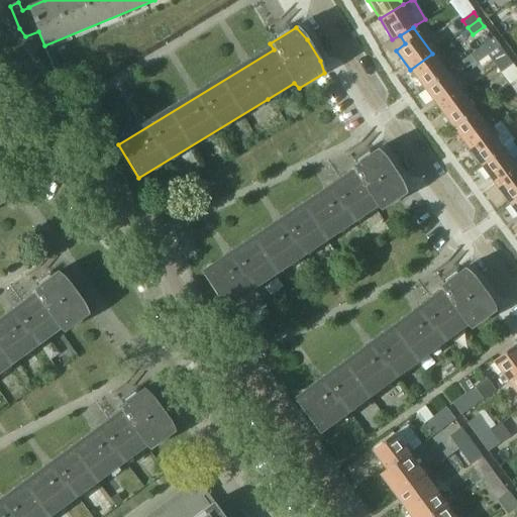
[(494,38),(471,56),(477,64),(500,46),(494,38)]
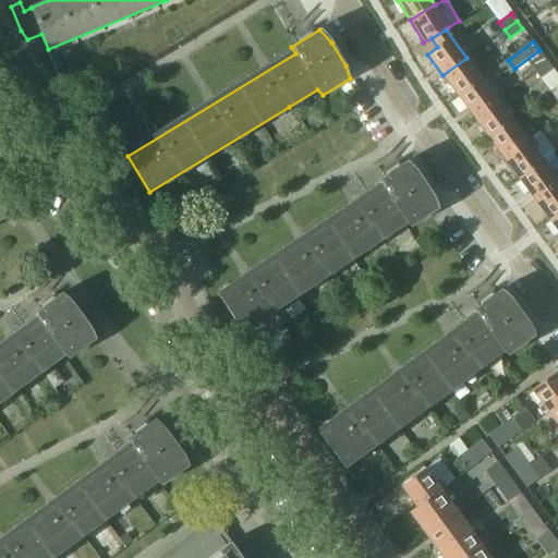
[(535,71),(547,62),(542,55),(530,63),(535,71)]
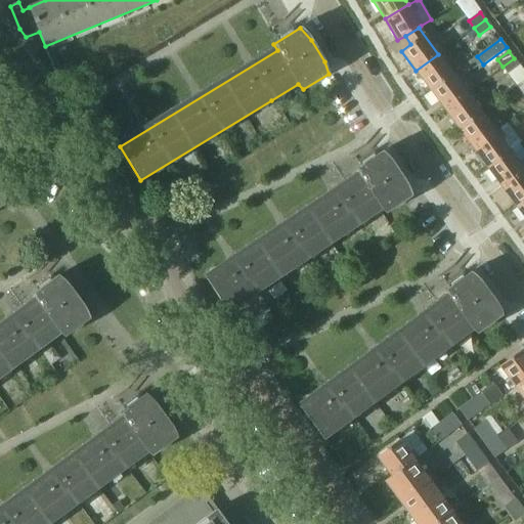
[(416,71),(430,90),(452,74),(438,54),(416,71)]
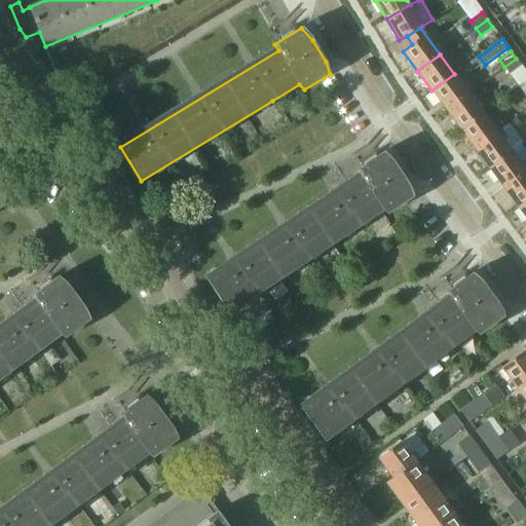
[(521,66),(516,59),(504,67),(510,74),(521,66)]
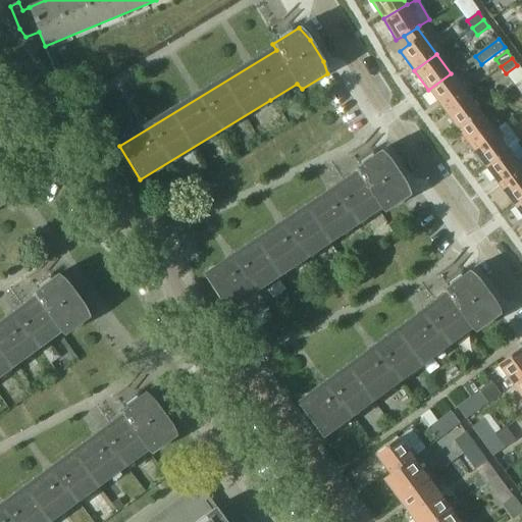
[(70,63),(60,68),(66,83),(76,79),(70,63)]
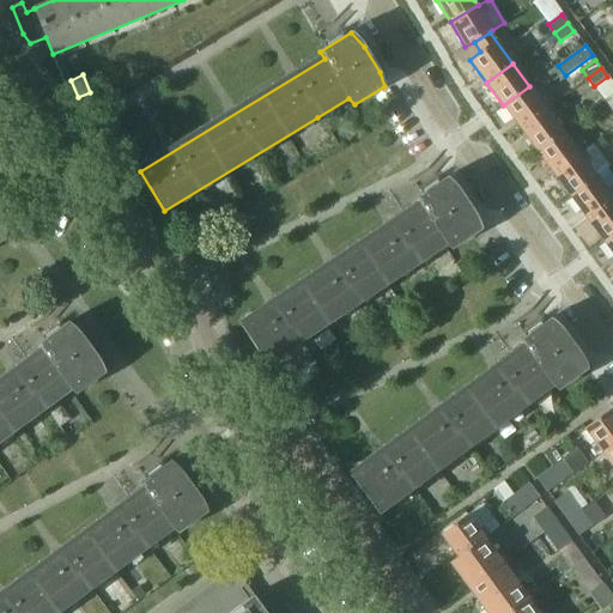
[(546,109),(529,86),(503,105),(520,128),(546,109)]
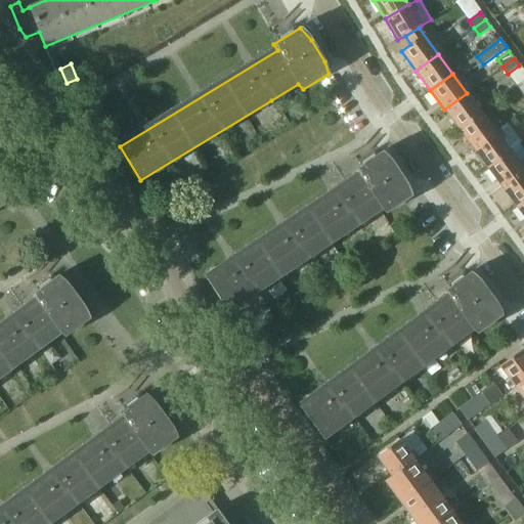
[(481,113),(467,93),(444,110),(459,129),(481,113)]
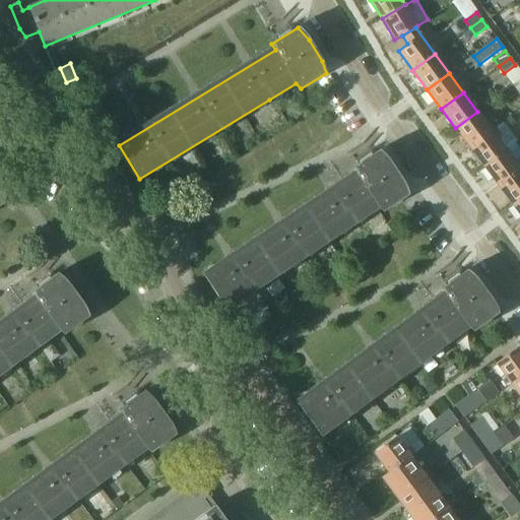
[(492,131),(477,112),(455,128),(469,147),(492,131)]
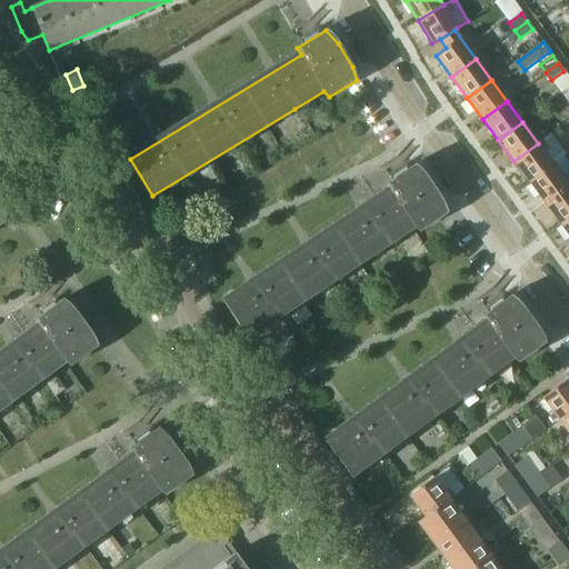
[(538,143),(513,161),(529,182),(553,165),(562,158),(565,156),(549,135),(538,143)]
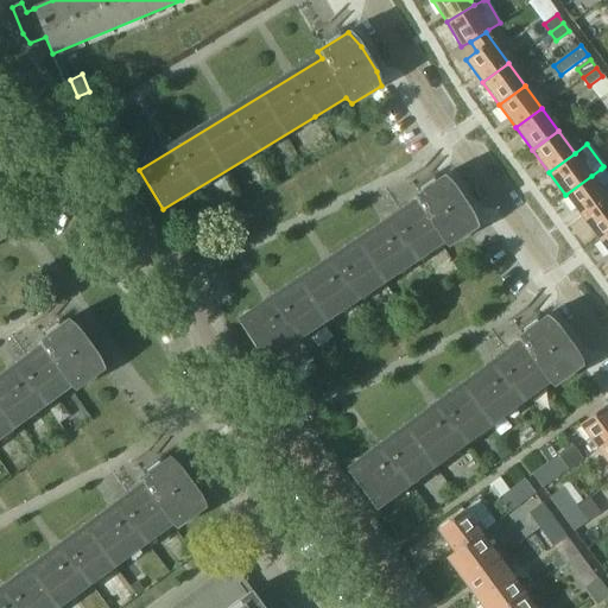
[(591,176),(565,195),(582,217),(607,197),(607,177),(601,169),(591,176)]
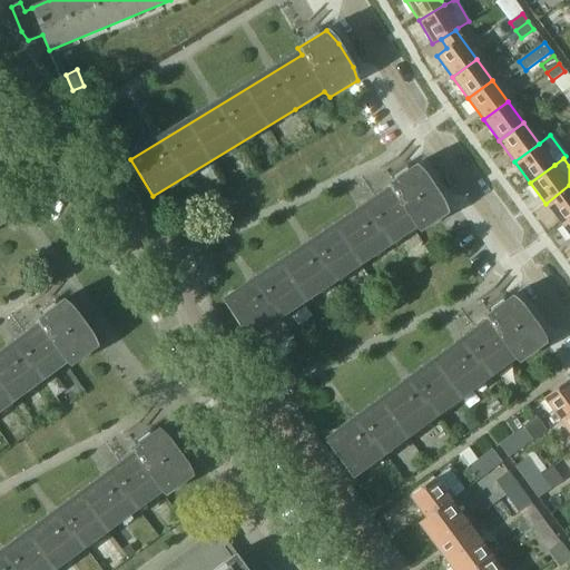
[(248,338),(415,227),(421,232),(448,214),(443,200),(428,177),(415,165),(387,184),(392,190),(225,303),(248,338)]
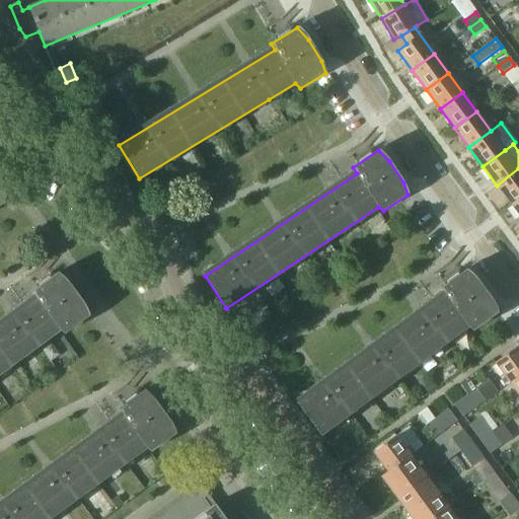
[(518,199),(518,168),(497,186),(511,205),(518,199)]
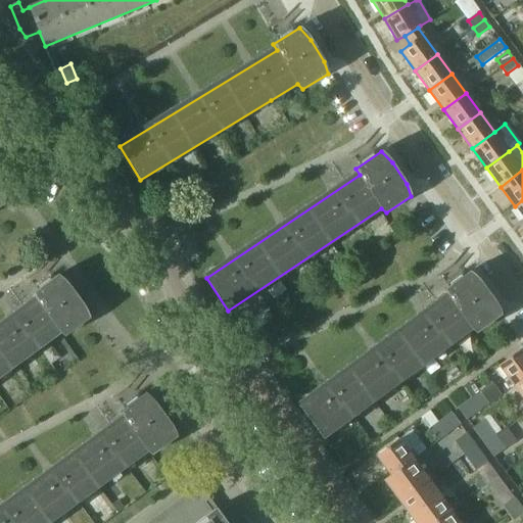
[(324,437),(422,365),(472,328),(476,333),(501,315),(495,302),(481,283),(469,272),(444,290),(448,296),(300,406),(324,437)]
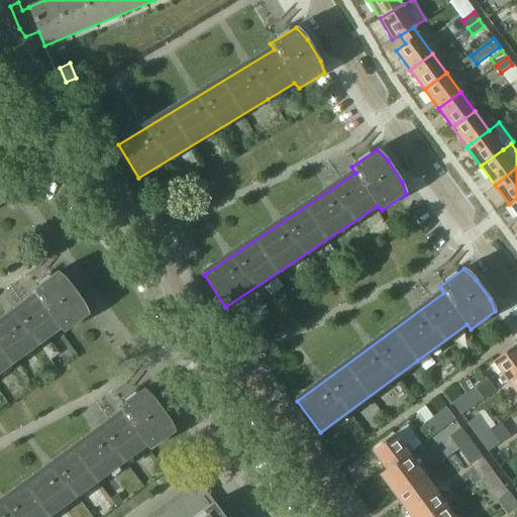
[(0,372),(10,364),(60,327),(65,332),(88,315),(83,302),(69,283),(57,272),(31,290),(36,296),(0,322),(0,372)]
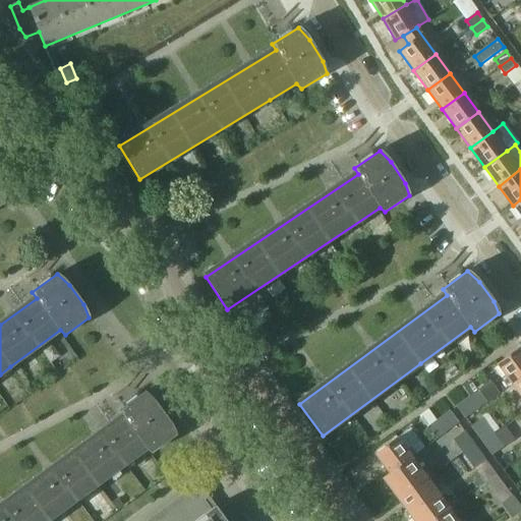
[(498,363),(512,383),(520,375),(520,350),(519,348),(498,363)]
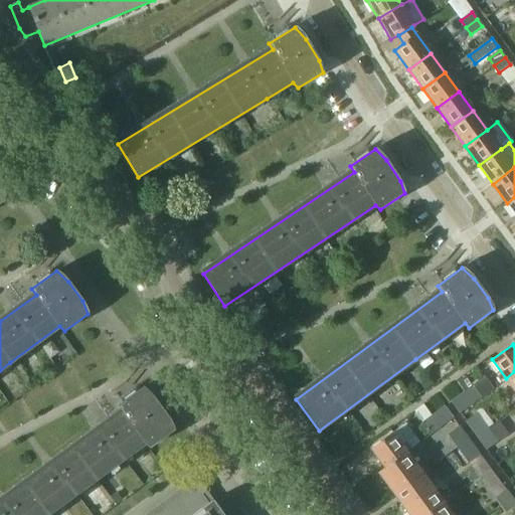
[(449,362),(442,367),(447,374),(454,369),(449,362)]
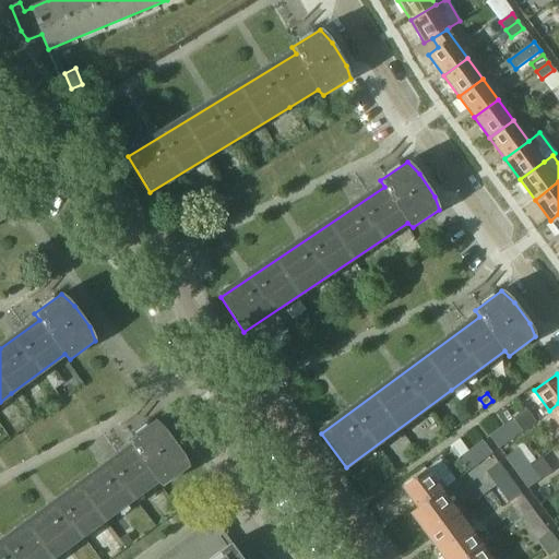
[(558,403),(549,411),(558,424),(558,403)]
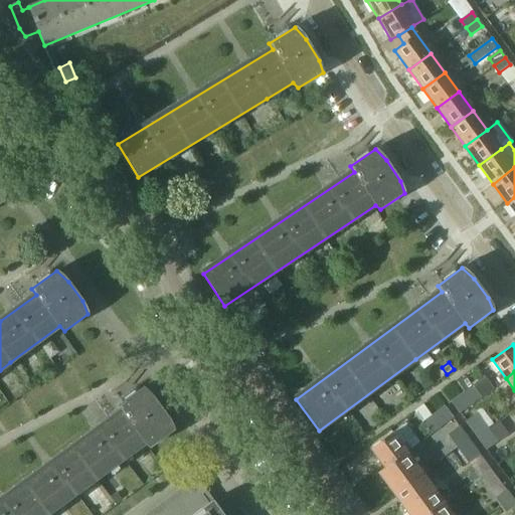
[(485,377),(472,386),(480,398),(493,388),(485,377)]
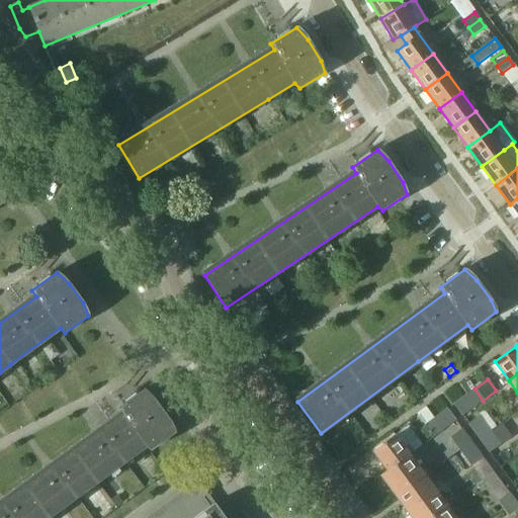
[(423,386),(428,393),(436,386),(432,380),(423,386)]
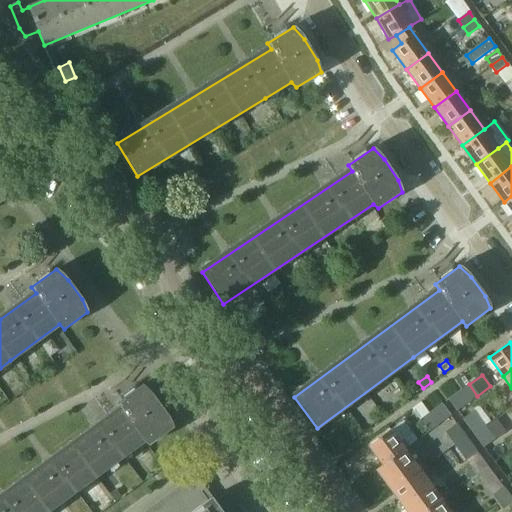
[(0,511),(48,511),(144,441),(149,445),(173,427),(167,414),(153,396),(141,384),(116,403),(121,409),(0,498),(0,511)]
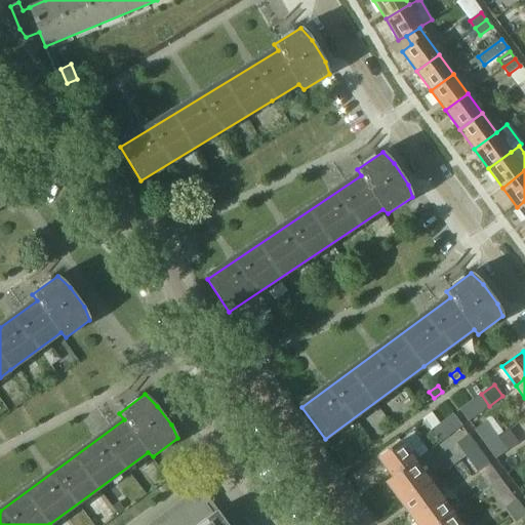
[(459,409),(469,421),(489,406),(481,394),(459,409)]
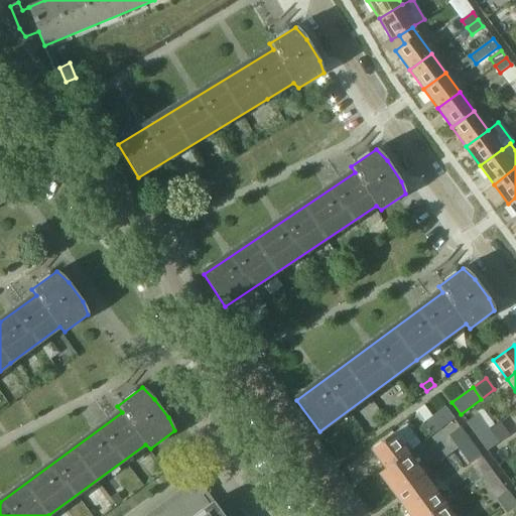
[(423,405),(415,411),(424,423),(432,417),(423,405)]
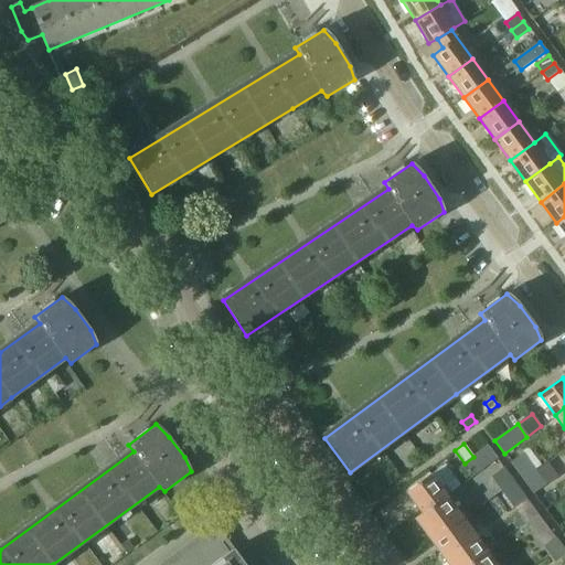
[(473,457),(465,464),(472,476),(496,459),(487,447),(473,457)]
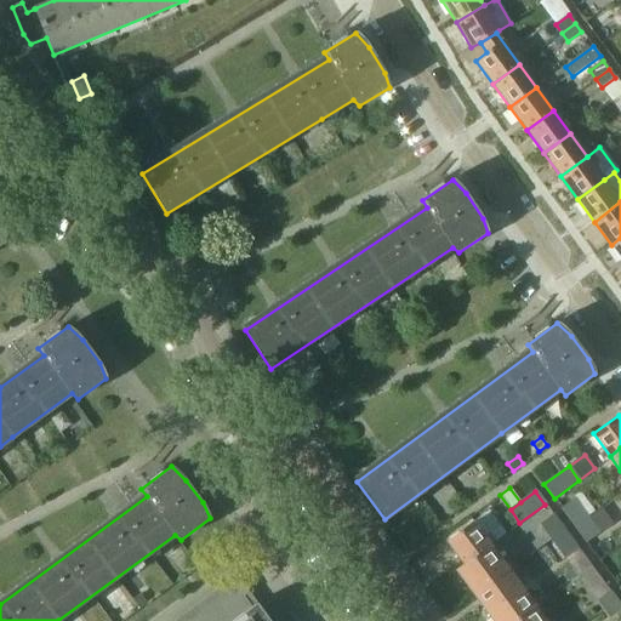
[(562,508),(574,525),(587,514),(575,499),(562,508)]
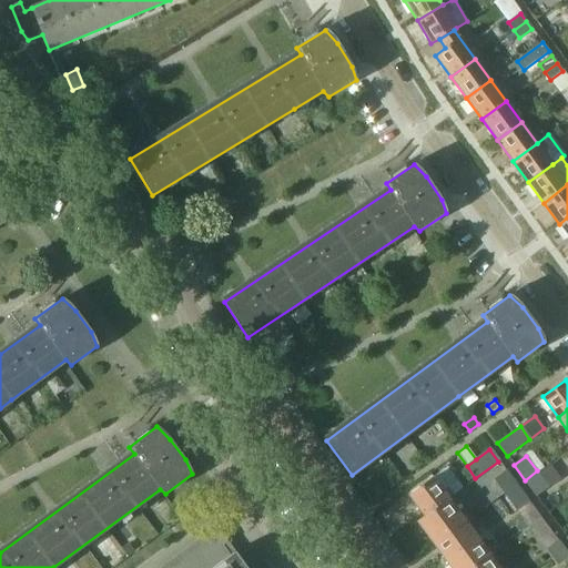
[(504,494),(516,485),(506,470),(493,480),(504,494)]
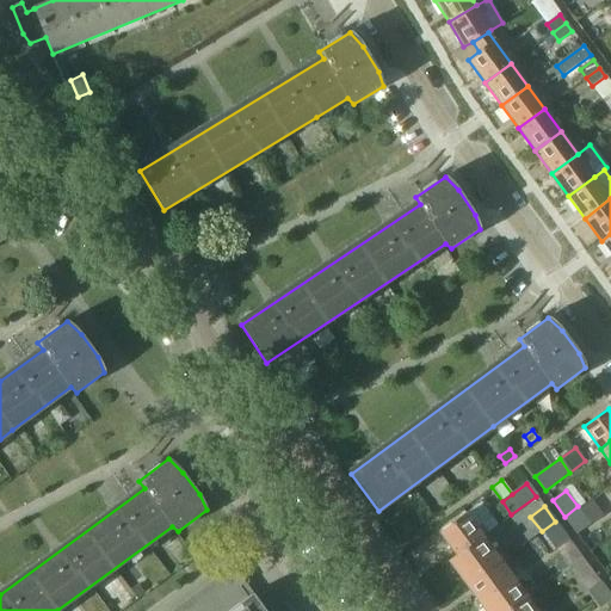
[(578,506),(565,517),(576,534),(591,524),(578,506)]
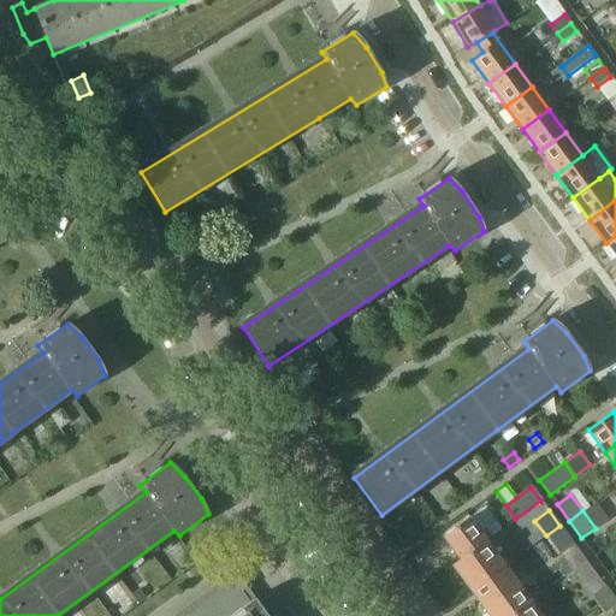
[(460,560),(487,540),(471,517),(443,537),(460,560)]
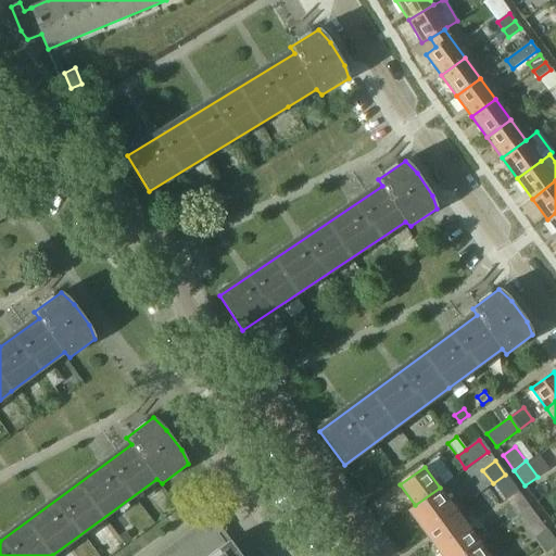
[(517,491),(505,475),(493,483),(505,501),(517,491)]
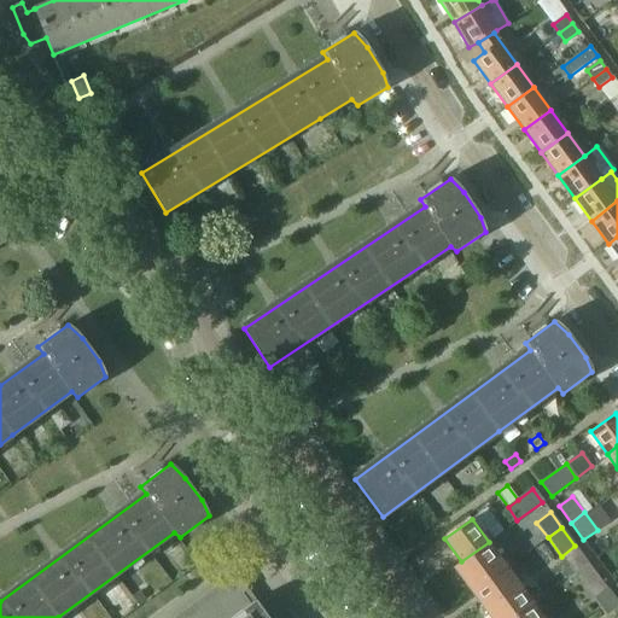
[(507,617),(531,601),(489,542),(461,561),(454,567),(490,617),(507,617)]
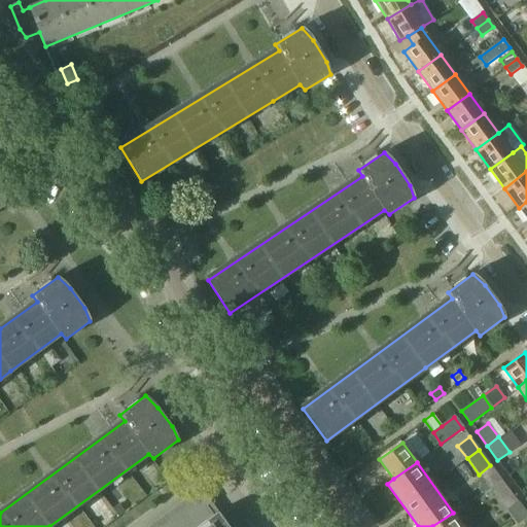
[(229,526),(201,488),(147,526),(229,526)]
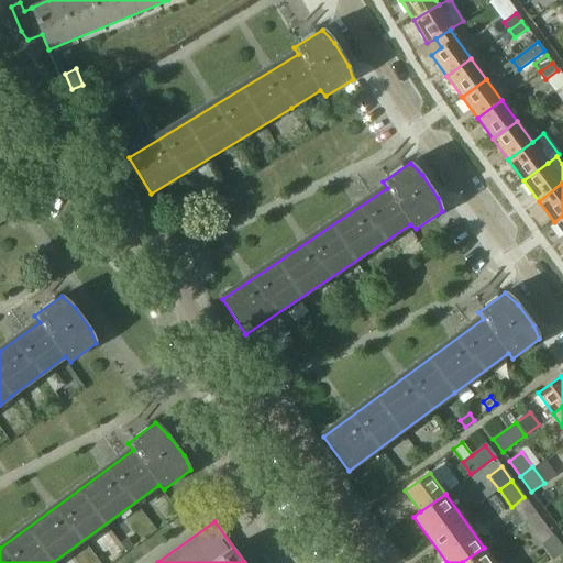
[(562,551),(552,537),(540,545),(552,562),(558,558),(562,553),(562,551)]
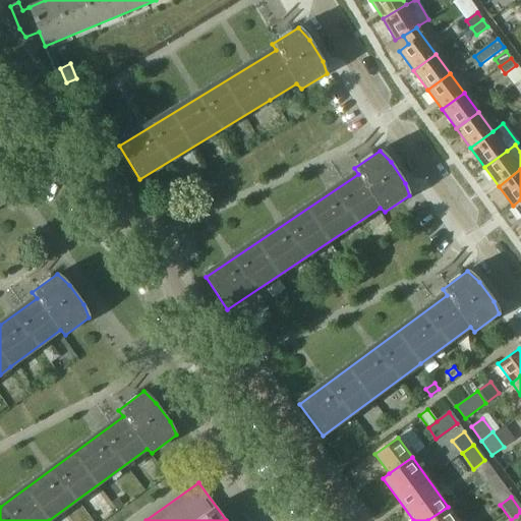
[(118,498),(111,504),(117,511),(124,506),(118,498)]
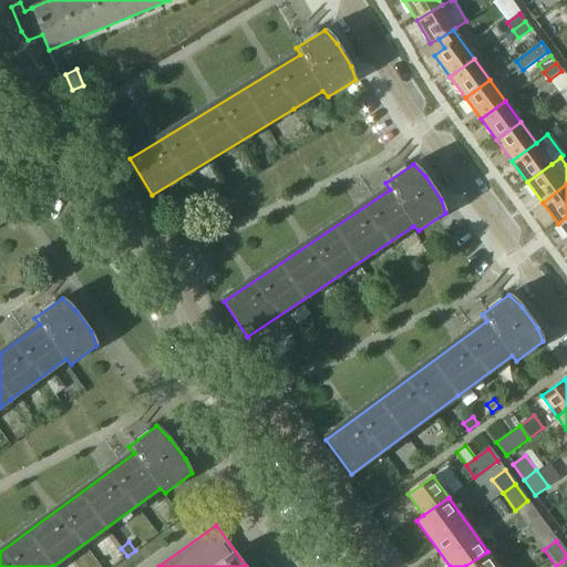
[(498,566),(487,552),(465,566),(498,566)]
